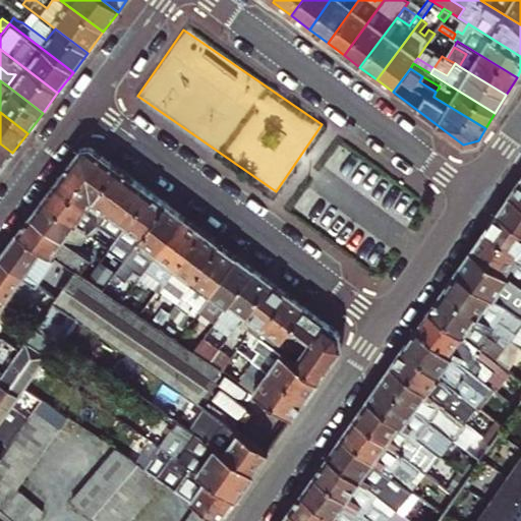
[(0,169),(12,153),(0,143),(0,169)]
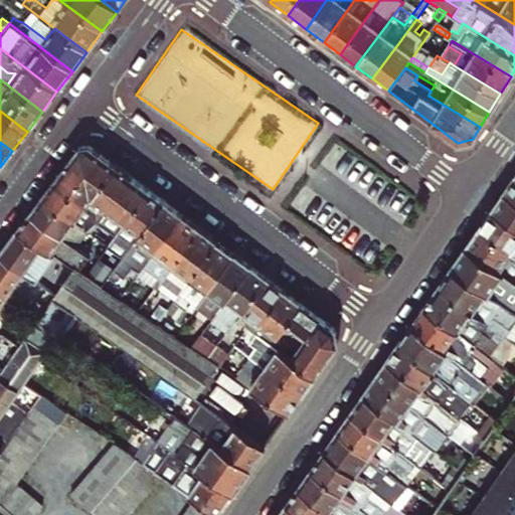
[(104,180),(117,165),(91,146),(78,147),(71,157),(104,180)]
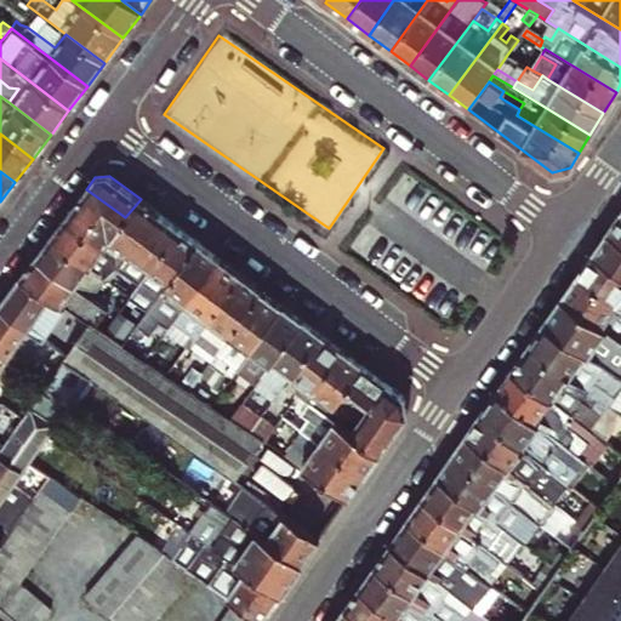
[(64,218),(102,245),(125,217),(86,189),(64,218)]
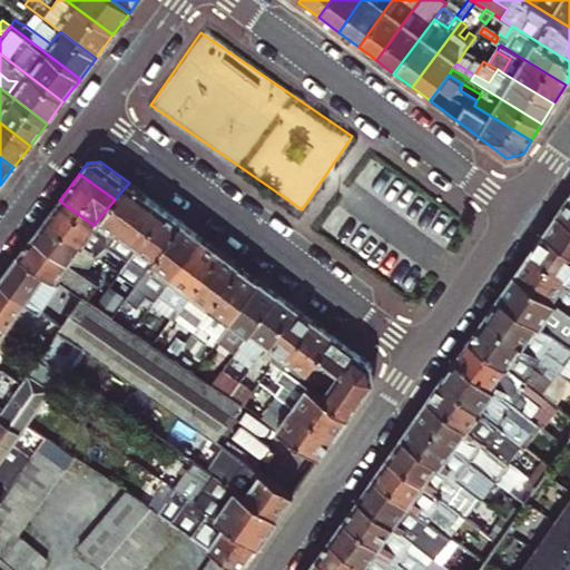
[(101,234),(108,246),(146,196),(129,183),(115,199),(94,225),(101,234)]
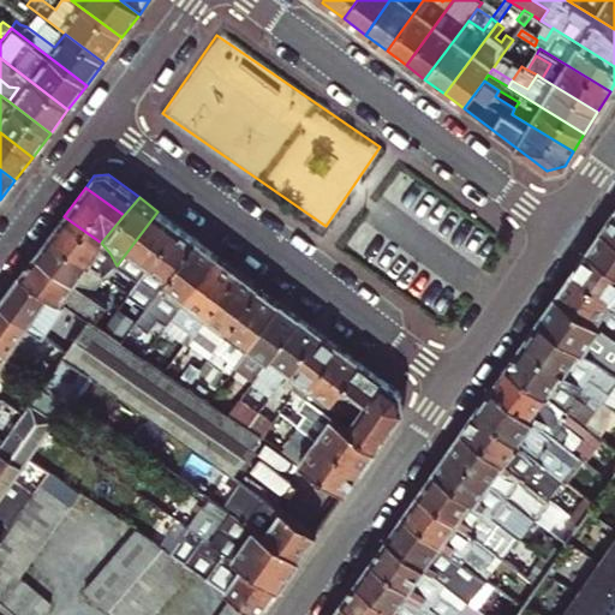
[(614,209),(601,230),(614,239),(614,209)]
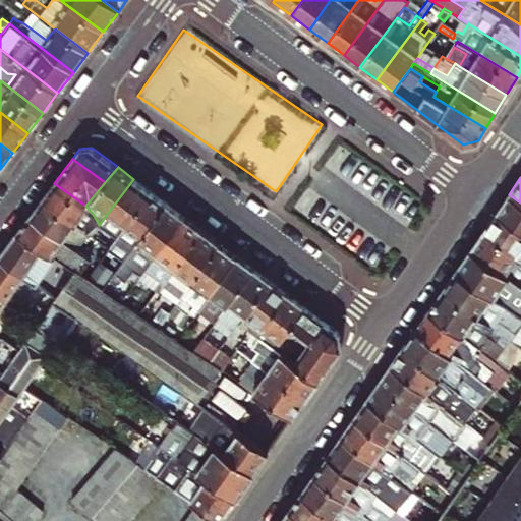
[(117,220),(124,225),(150,191),(133,179),(99,225),(108,232),(117,220)]
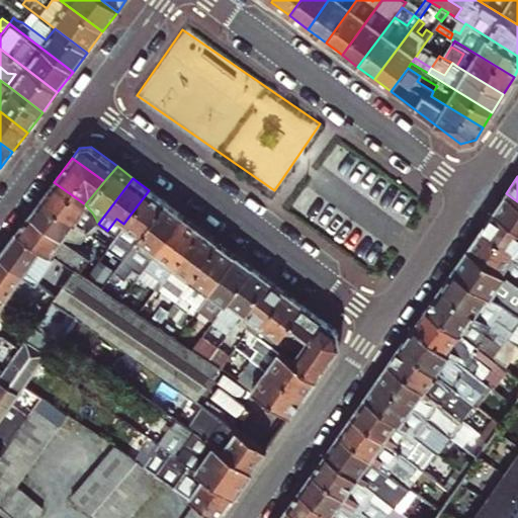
[(79,212),(85,204),(54,182),(42,197),(84,228),(89,221),(87,216),(84,212),(79,212)]
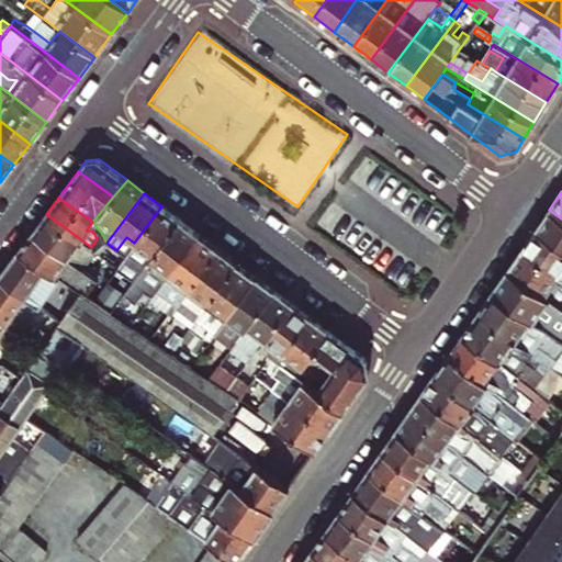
[(127,265),(138,272),(179,220),(161,206),(134,243),(141,247),(127,265)]
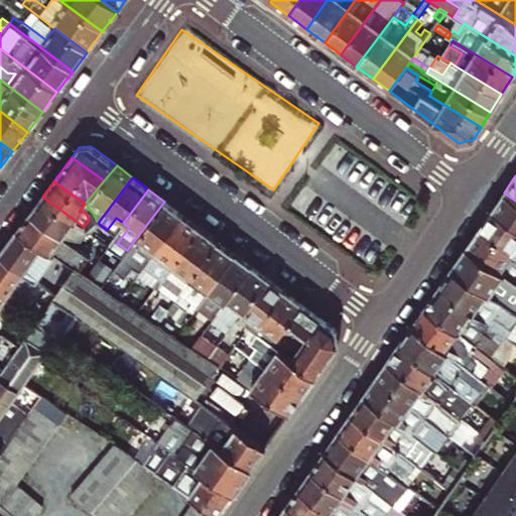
[(515,201),(504,192),(492,210),(515,228),(515,201)]
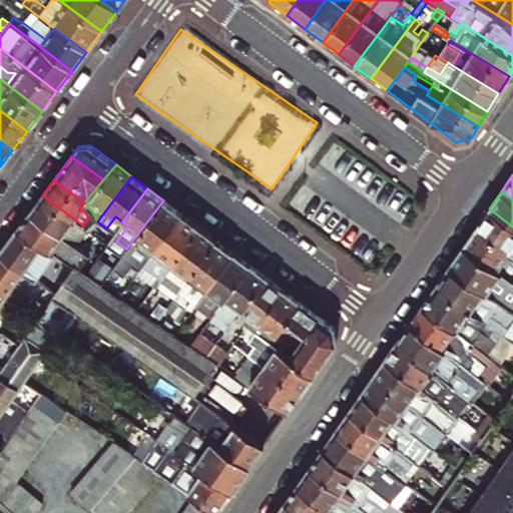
[(90,229),(83,225),(42,195),(30,210),(61,231),(79,243),(90,229)]
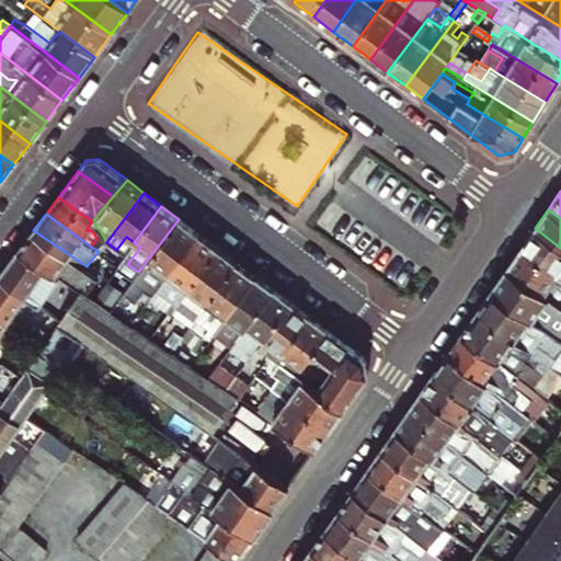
[(144,292),(150,296),(168,273),(198,233),(179,219),(138,272),(116,302),(128,311),(144,292)]
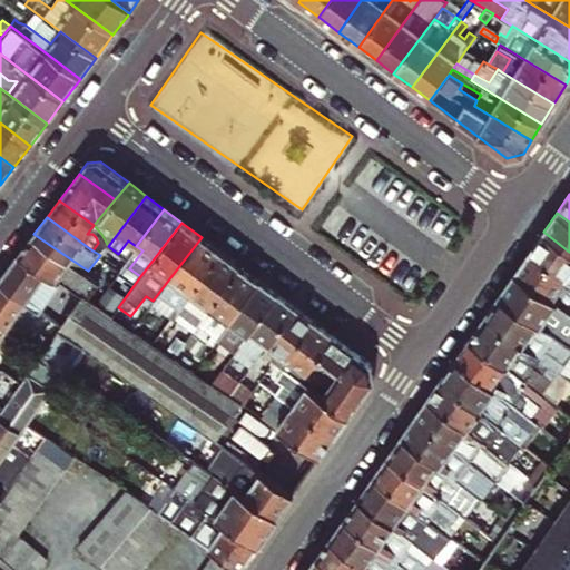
[(569,252),(543,232),(529,253),(569,283),(569,252)]
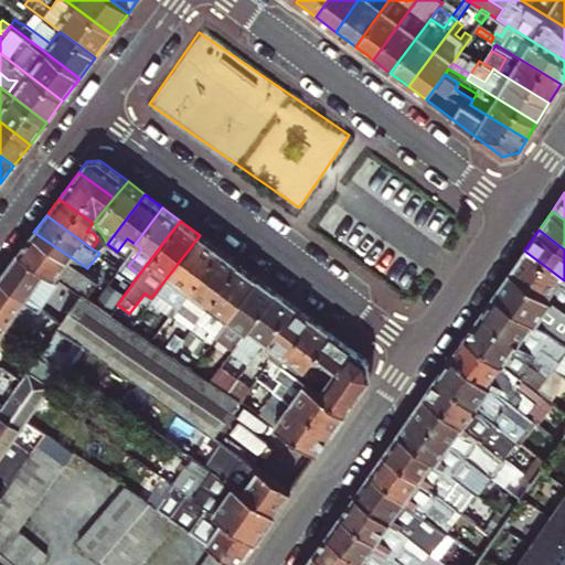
[(62,263),(67,255),(33,232),(20,251),(60,277),(73,287),(81,276),(62,263)]
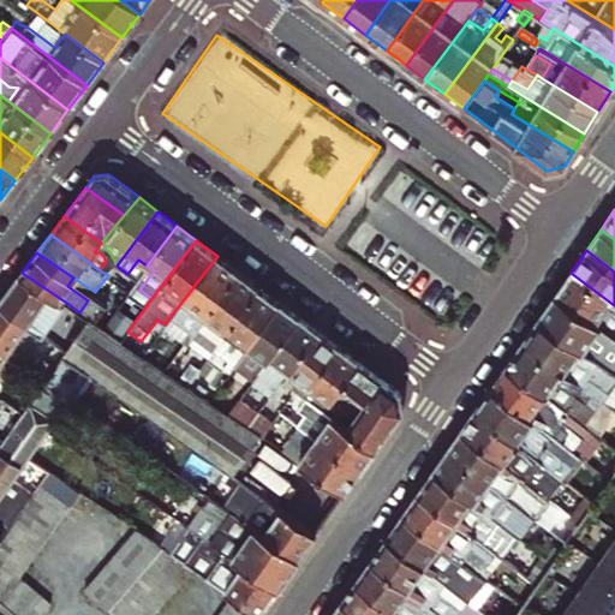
[(184,299),(206,315),(238,272),(218,256),(184,299)]
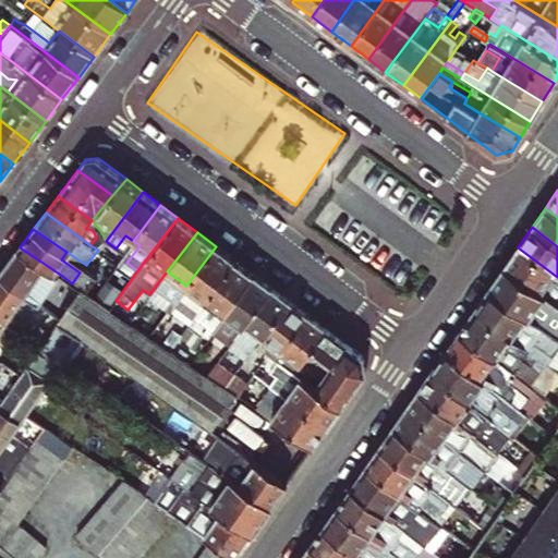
[(189,288),(206,301),(235,261),(216,246),(186,286),(189,288)]
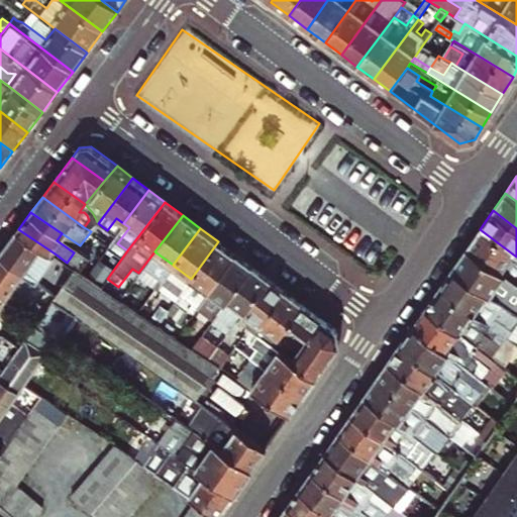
[(45,265),(55,253),(18,229),(0,252),(0,256),(35,280),(45,265)]
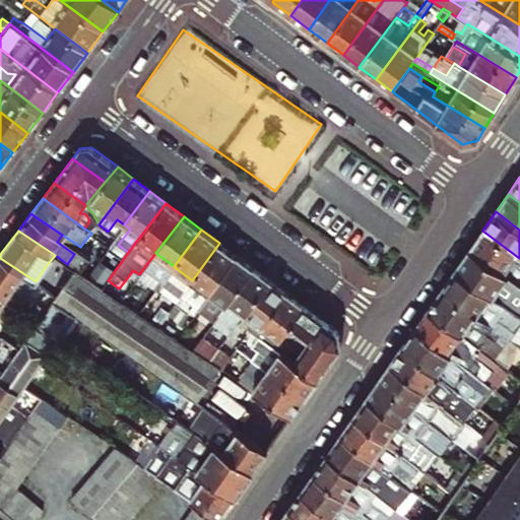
[(519,258),(482,231),(469,249),(519,286),(519,258)]
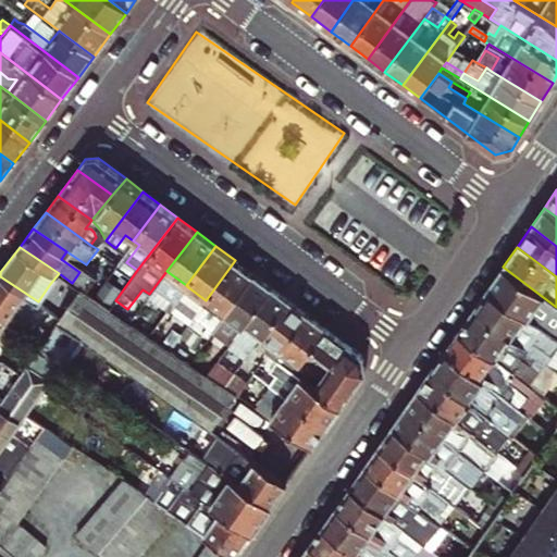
[(206,341),(213,331),(254,274),(235,260),(206,300),(200,307),(215,318),(201,337),(206,341)]
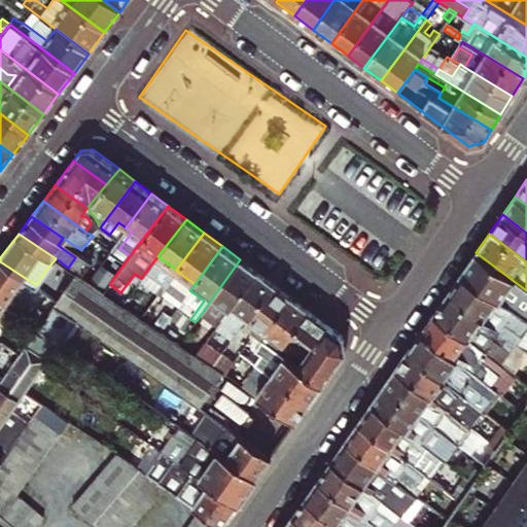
[(526,290),(476,252),(461,273),(502,305),(512,291),(515,301),(526,309),(526,290)]
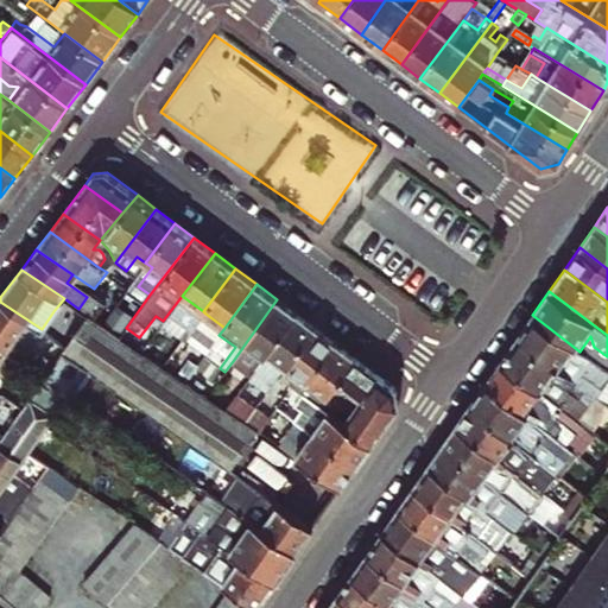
[(87,315),(90,317),(99,305),(87,297),(78,309),(87,315)]
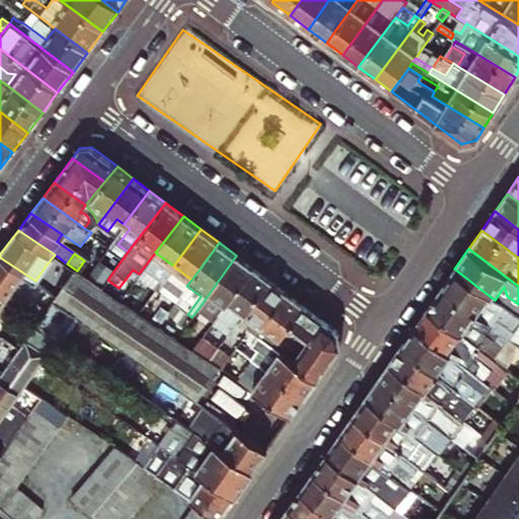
[(199,308),(215,319),(252,268),(236,255),(199,308)]
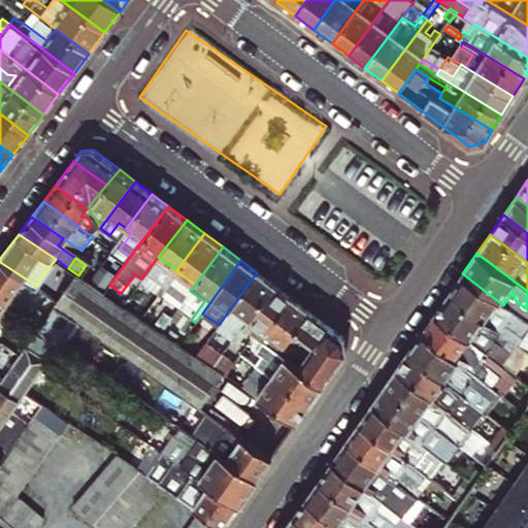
[(22,306),(36,286),(0,262),(0,299),(6,304),(17,311),(27,319),(31,312),(22,306)]
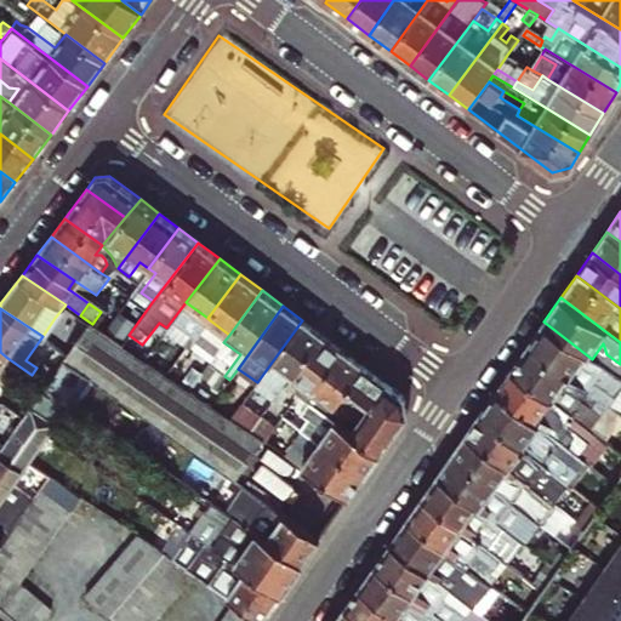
[(285,385),(294,375),(324,336),(302,320),(257,382),(255,386),(268,396),(272,391),(277,394),(285,385)]
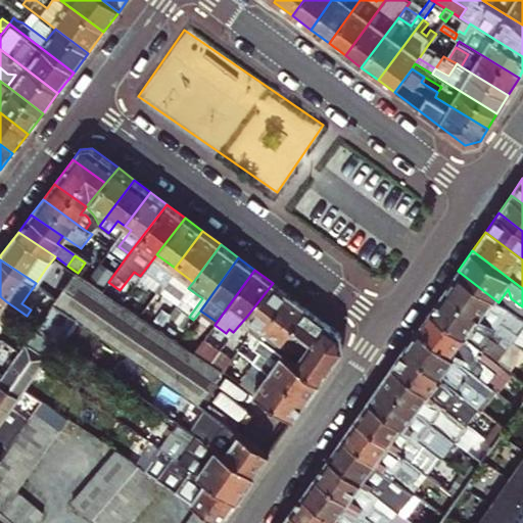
[(222,369),(210,362),(194,351),(178,340),(140,315),(125,304),(78,273),(75,271),(54,301),(65,308),(77,317),(197,401),(222,369)]
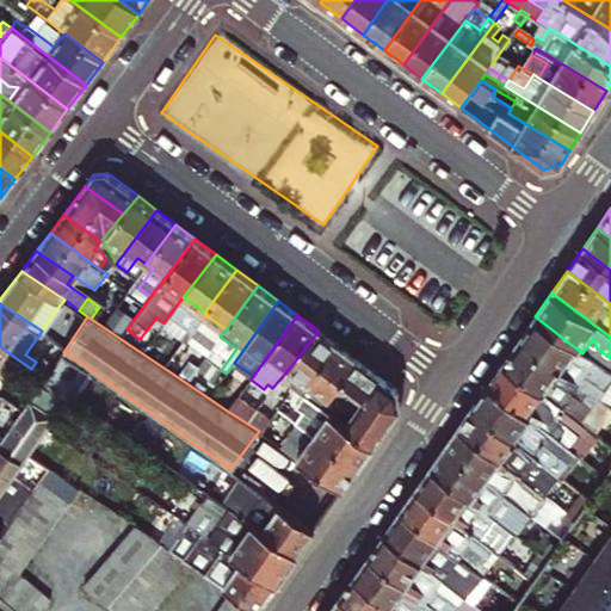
[(610,374),(582,353),(535,316),(518,341),(581,388),(579,392),(588,399),(585,403),(593,411),(594,412),(600,403),(610,389),(610,374)]
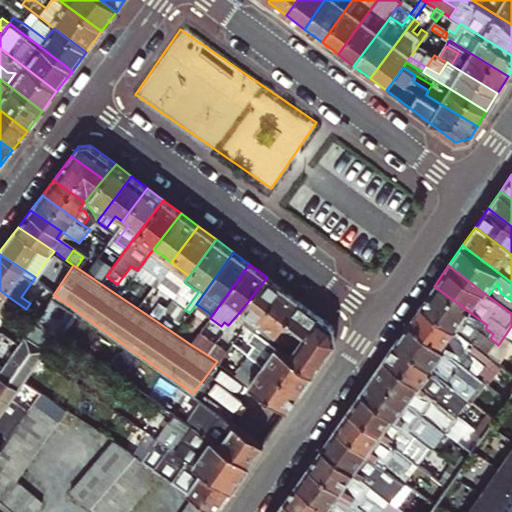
[(151,278),(156,282),(161,276),(155,272),(151,278)]
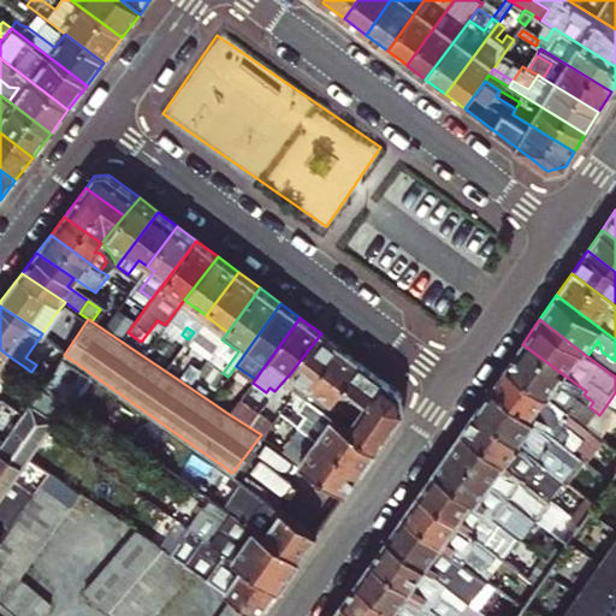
[(188,339),(194,343),(199,336),(194,332),(188,339)]
